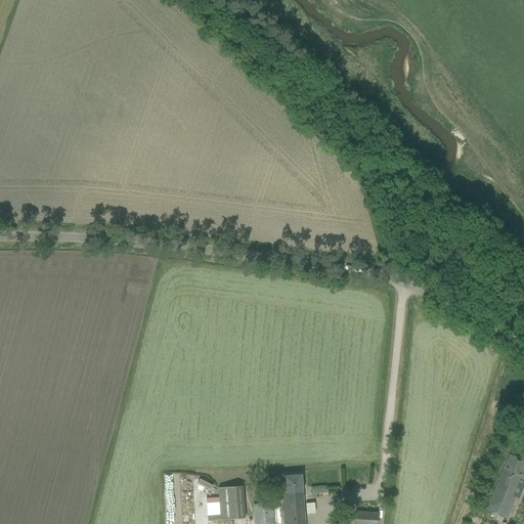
[(506,464),(485,511),(506,519),(515,497),(523,476),(523,461),(510,454),(506,464)]
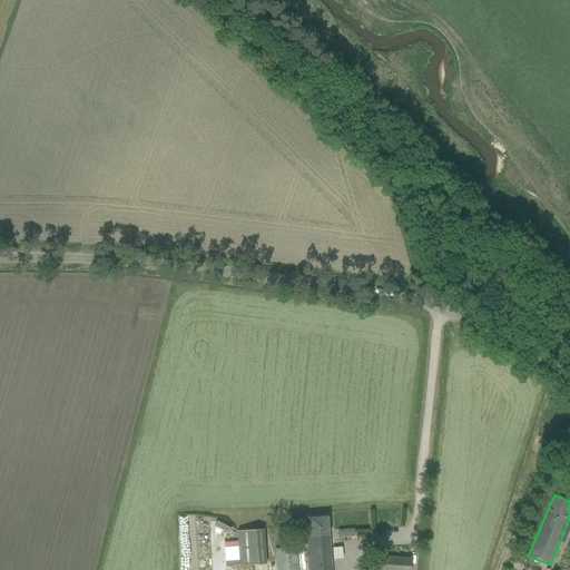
[(306,537),(300,538),(301,547),(307,546),(310,569),(331,569),(327,513),(305,514),(306,537)]
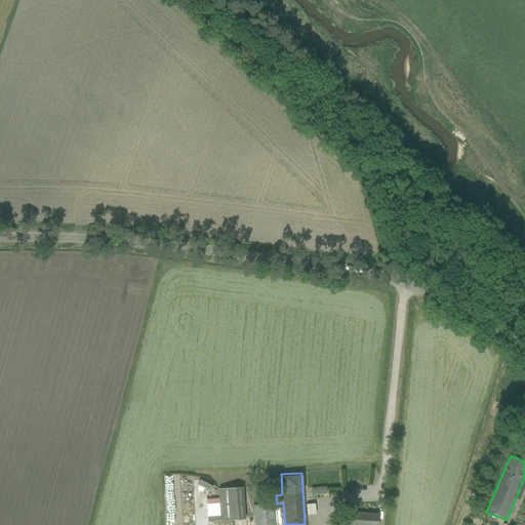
[(217,489),(220,521),(245,519),(243,487),(217,489)]
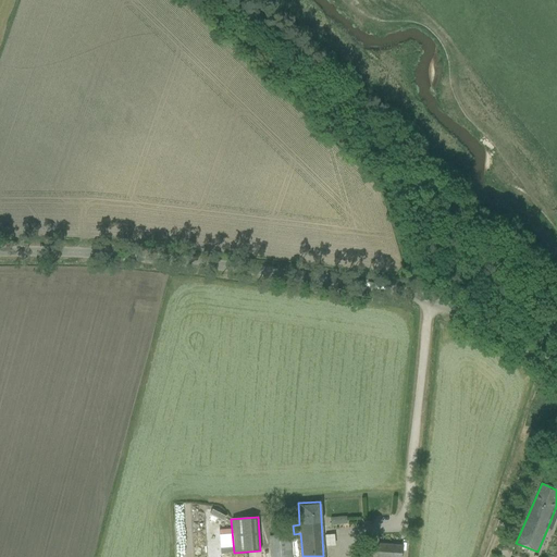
[(346,517),(330,518),(331,525),(347,524),(346,517)]
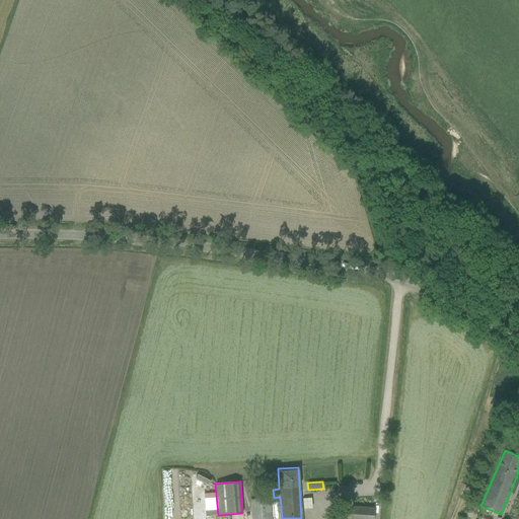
[(250,500),(251,518),(272,518),(271,499),(250,500)]
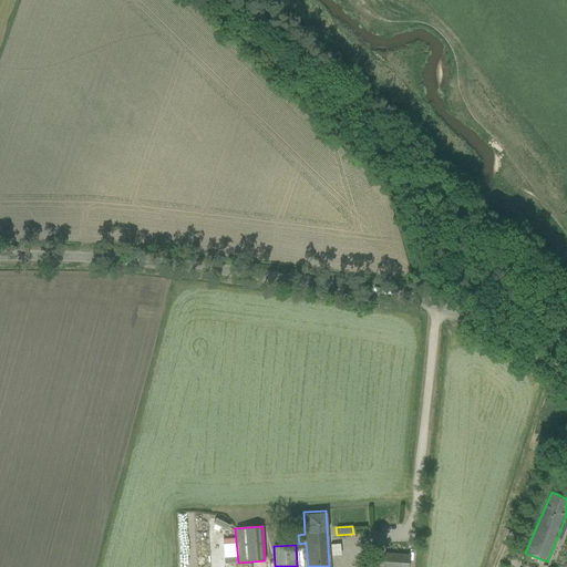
[(381,566),(408,566),(409,555),(383,553),(381,566)]
